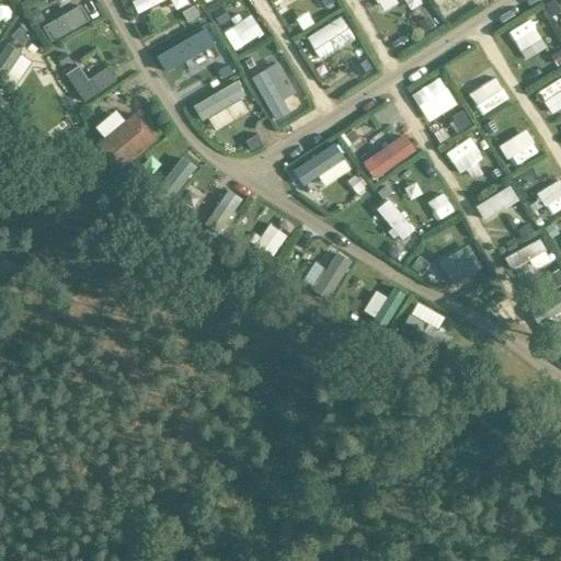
[(186,0),(129,0),(135,12),(163,0),(173,0),(176,8),(187,3),(186,0)]
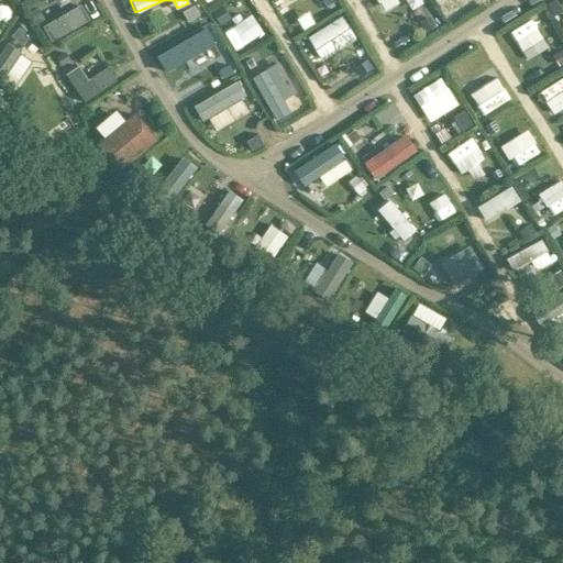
[(399,2),(398,0),(377,0),(383,10),(399,2)]
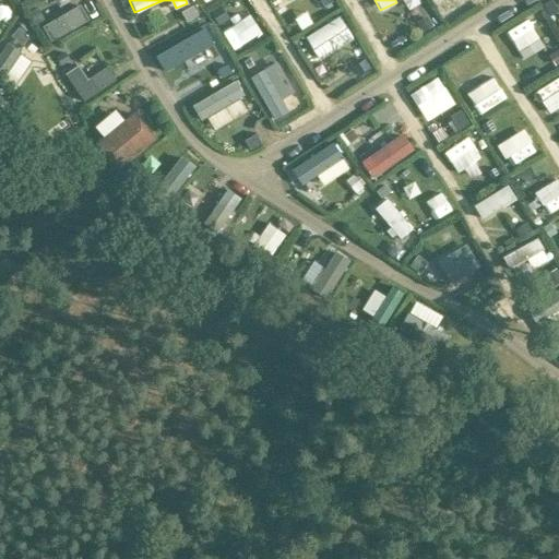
[(437,0),(449,18),(476,0),(437,0)]
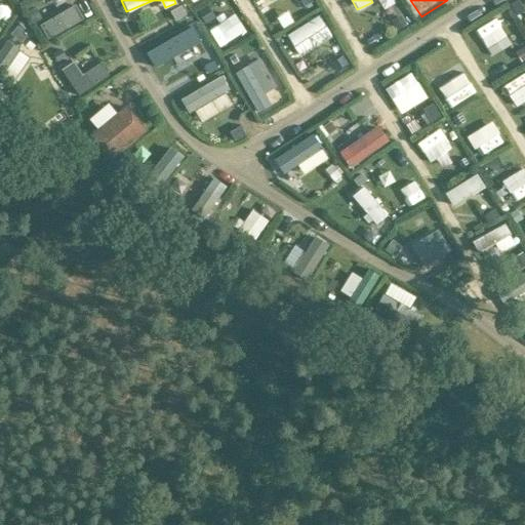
[(46,37),(85,21),(78,4),(39,21),(46,37)]
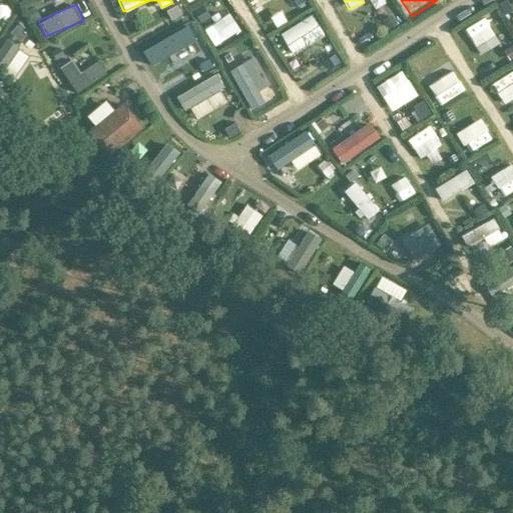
[(508,4),(503,7),(507,14),(512,11),(508,4)]
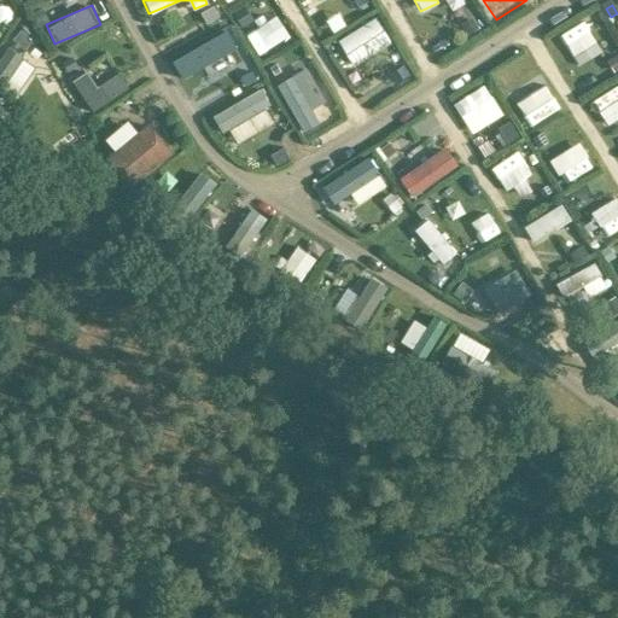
[(214,6),(202,13),(208,24),(220,17),(214,6)]
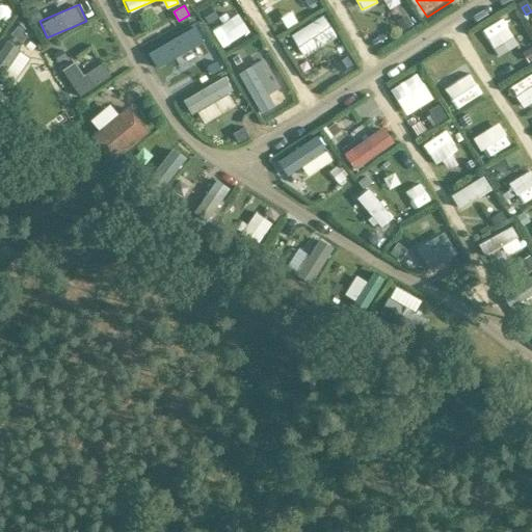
[(36,6),(28,11),(34,23),(43,19),(36,6)]
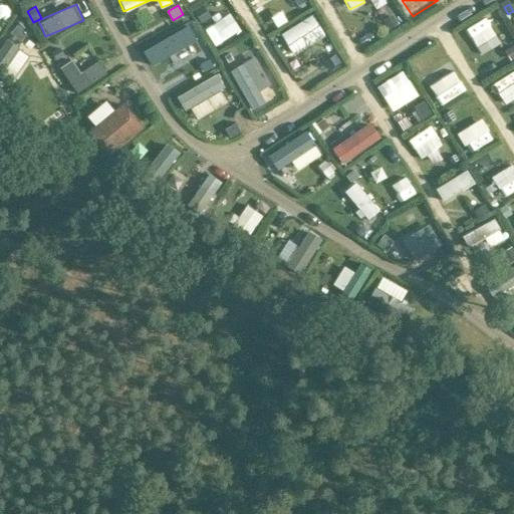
[(207,25),(218,43),(239,31),(228,12),(207,25)]
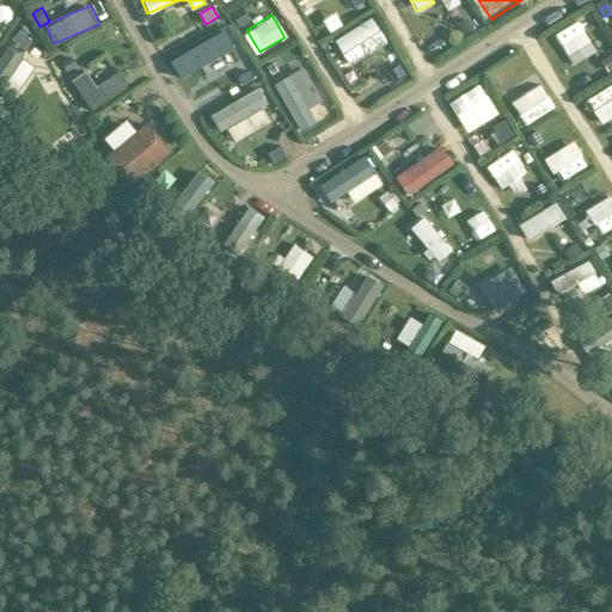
[(348,65),(387,42),(371,16),(332,40),(348,65)]
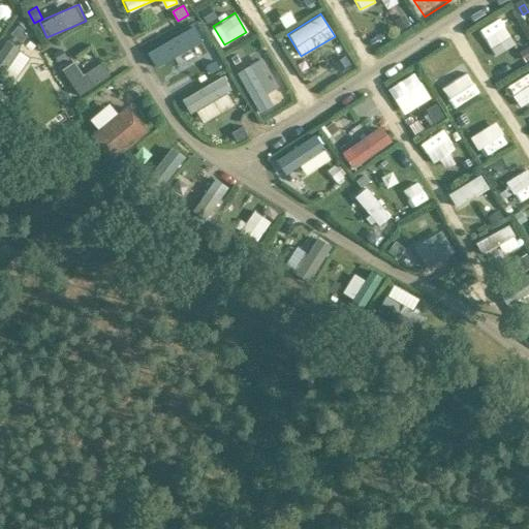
[(407,16),(397,21),(403,31),(413,25),(407,16)]
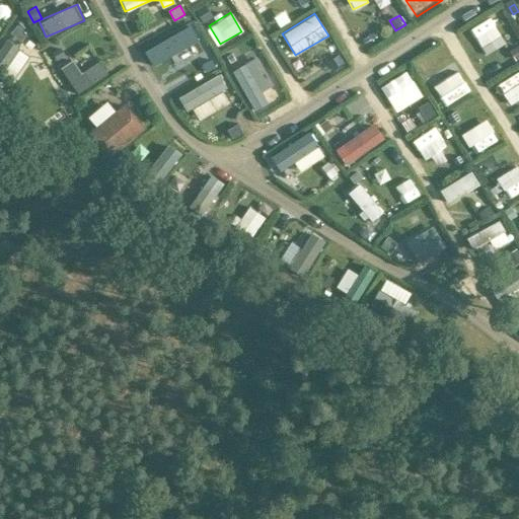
[(489,16),(469,28),(487,55),(506,43),(489,16)]
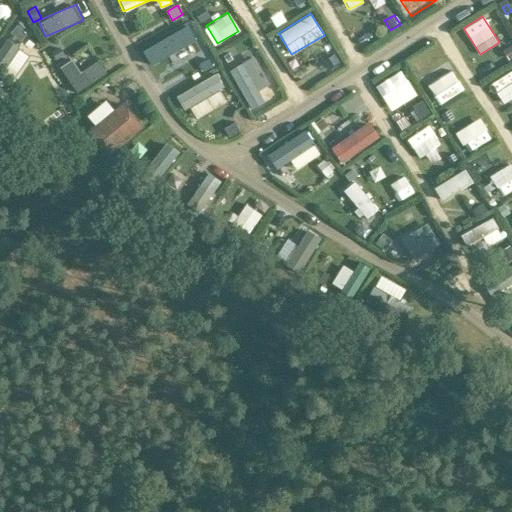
[(17,25),(11,33),(20,41),(27,34),(17,25)]
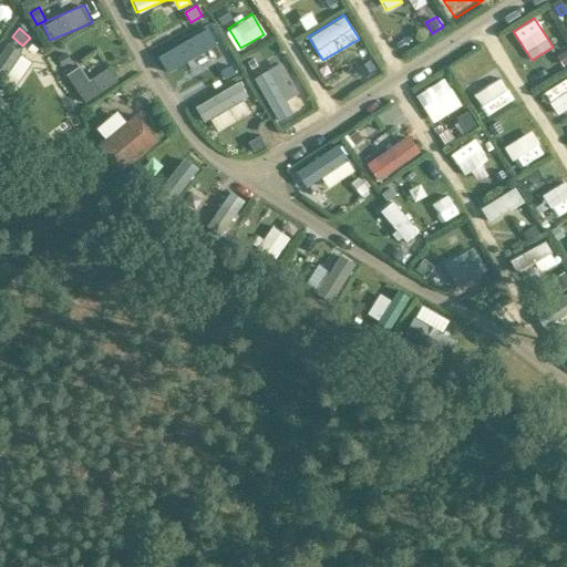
[(208,28),(167,47),(181,75),(212,61),(204,47),(215,41),(208,28)]
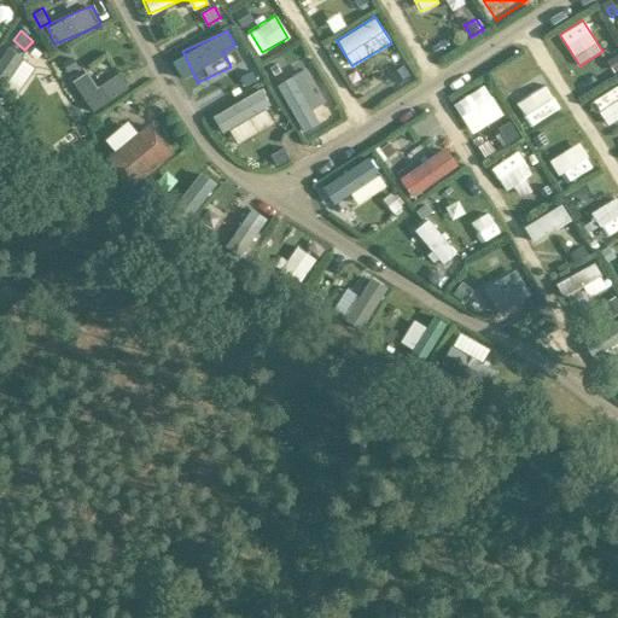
[(0,88),(23,54),(7,45),(0,56),(0,88)]
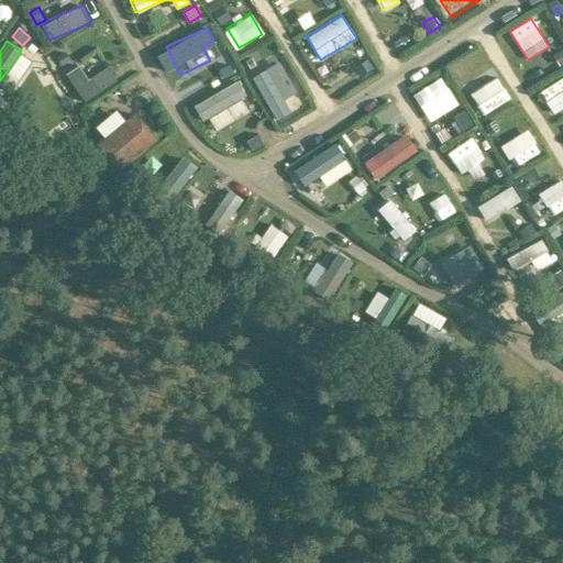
[(562,52),(562,50),(552,55),(558,65),(562,61),(562,52)]
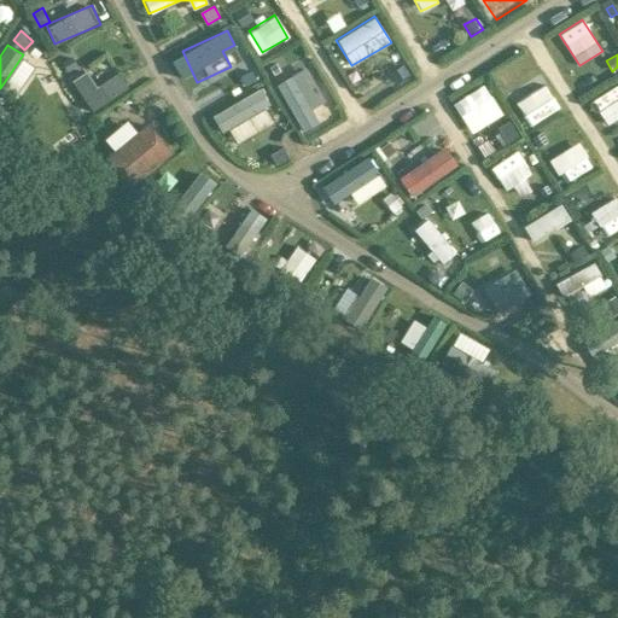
[(23,58),(0,92),(11,100),(34,65),(23,58)]
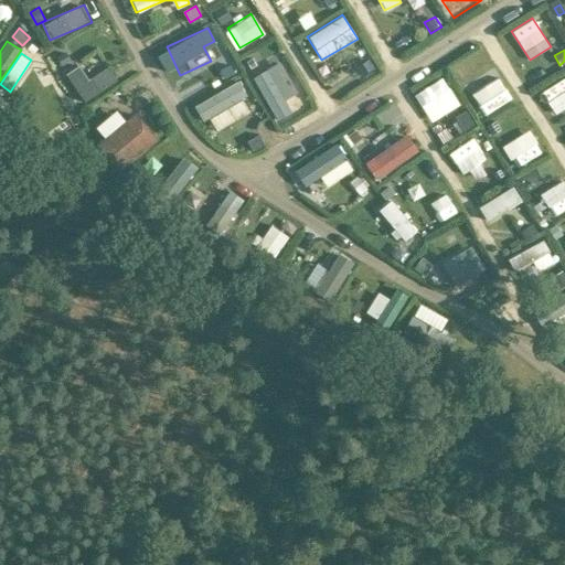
[(65,53),(57,57),(63,65),(70,61),(65,53)]
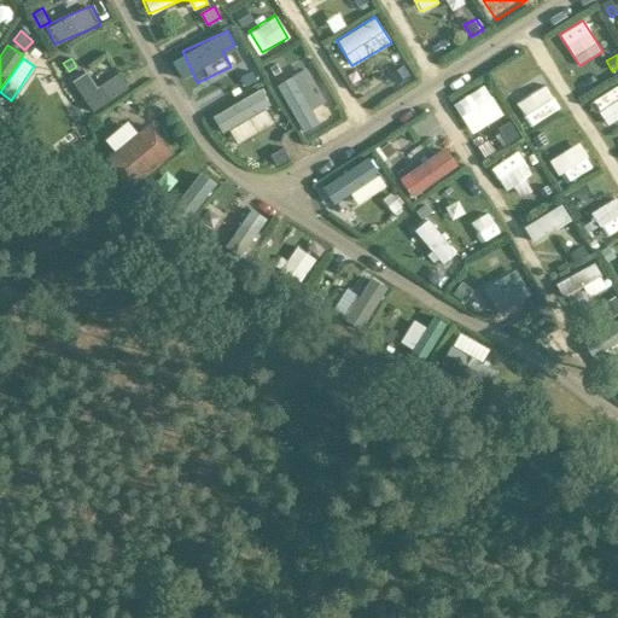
[(243,59),(232,65),(237,75),(248,69),(243,59)]
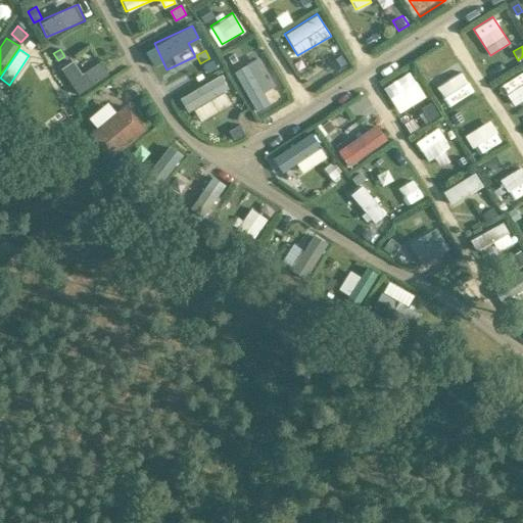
[(234,54),(229,57),(232,64),(238,60),(234,54)]
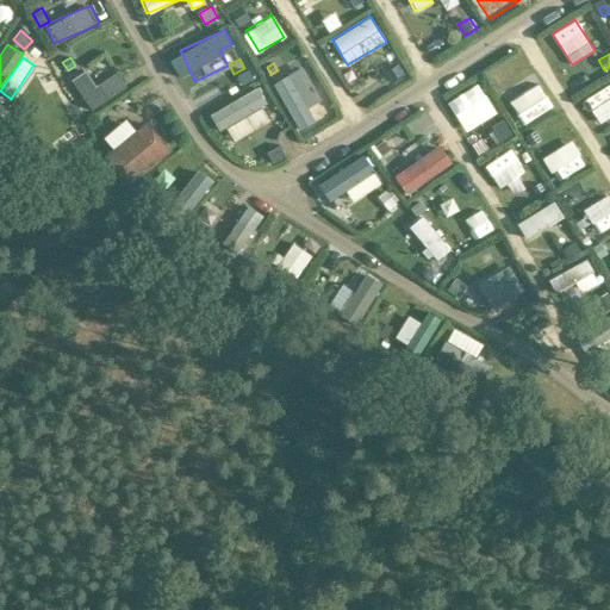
[(398,63),(387,70),(396,85),(408,78),(398,63)]
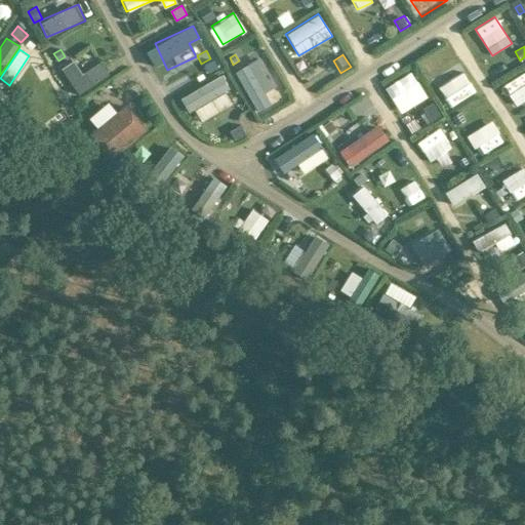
[(272,103),(265,90),(276,84),(258,56),(234,72),(257,111),(272,103)]
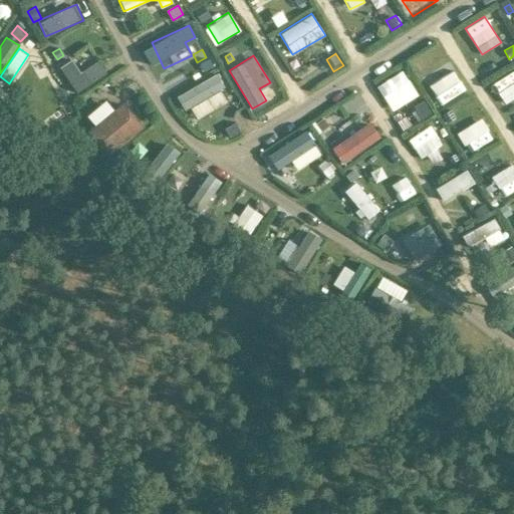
[(97,60),(80,72),(72,58),(59,67),(77,93),(106,73),(97,60)]
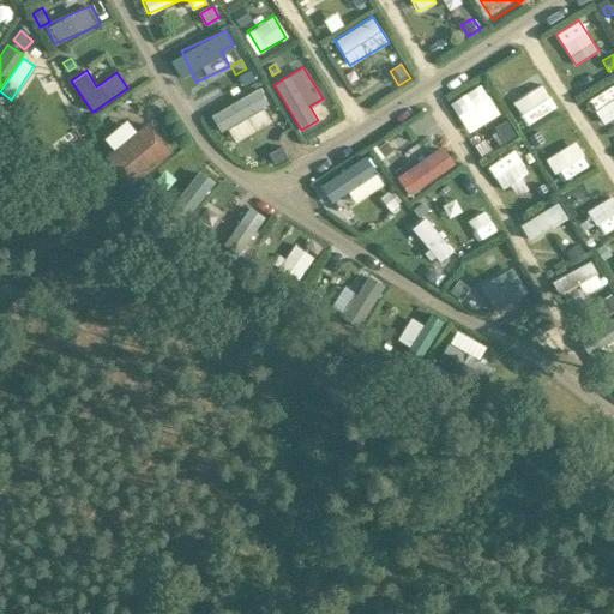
[(209,108),(248,84),(241,74),(203,97),(209,108)]
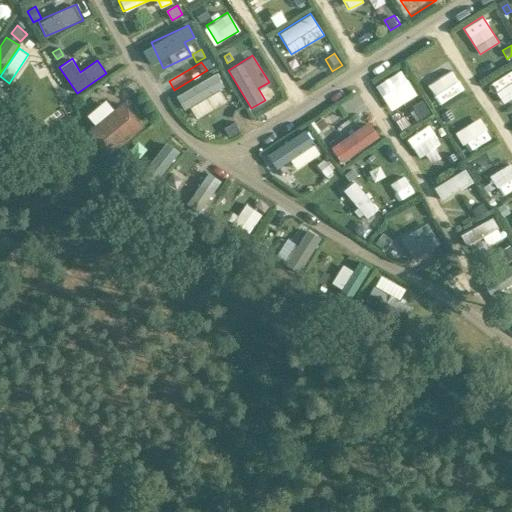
[(423,76),(440,104),(464,89),(448,62),(423,76)]
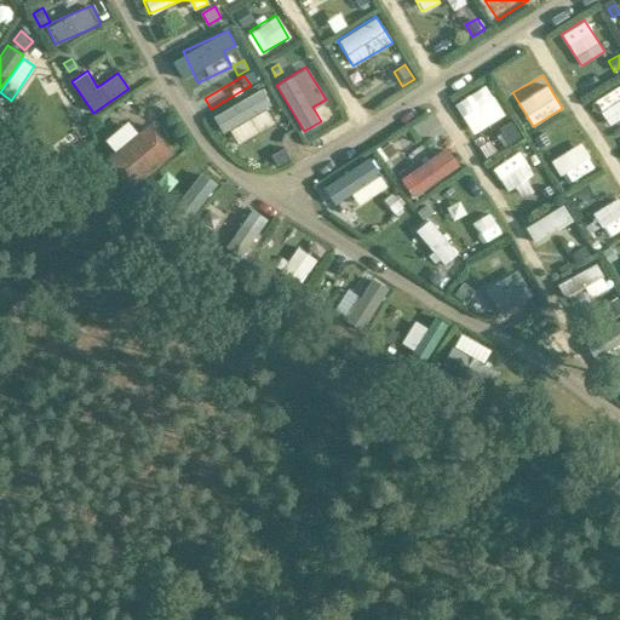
[(593,101),(610,125),(619,118),(619,85),(619,84),(593,101)]
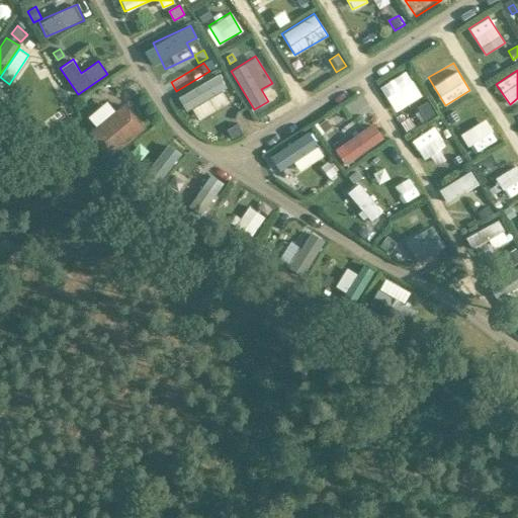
[(177,95),(192,121),(229,102),(222,88),(227,85),(220,72),(177,95)]
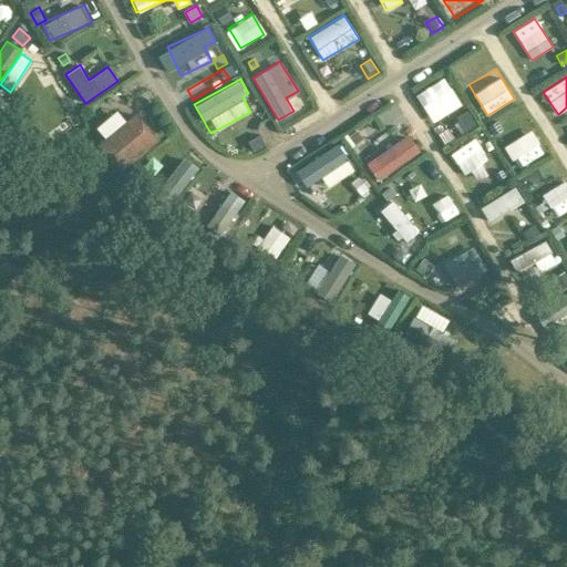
[(445,79),(418,93),(432,122),(460,106),(445,79)]
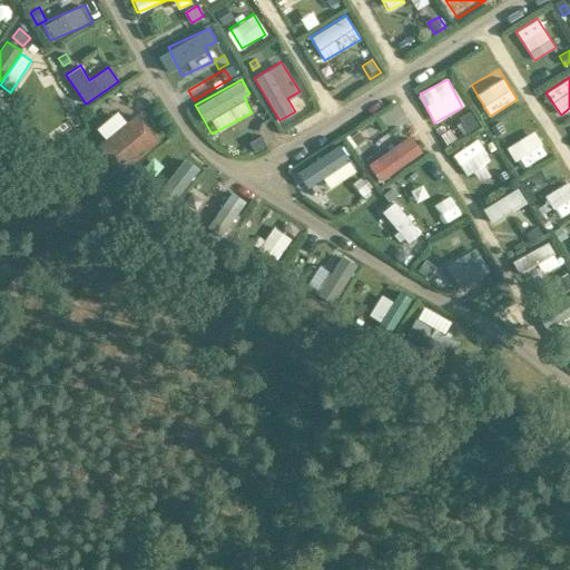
[(107,137),(126,119),(118,110),(99,127),(107,137)]
